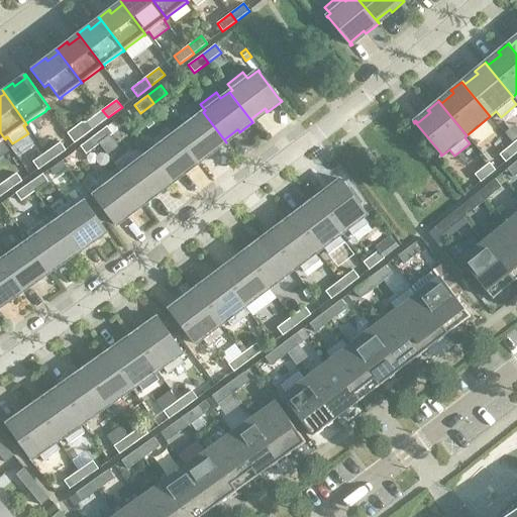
[(108,117),(102,110),(89,120),(95,127),(108,117)]
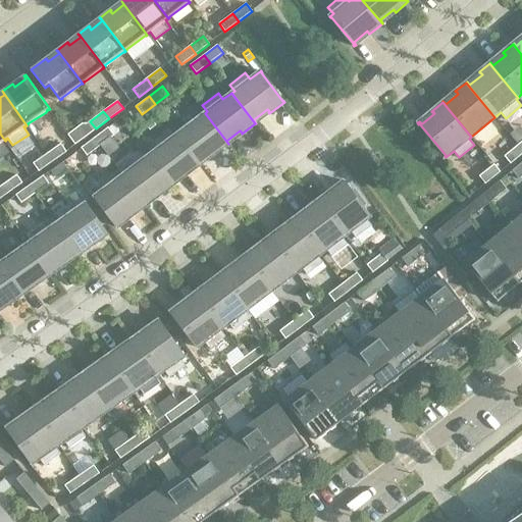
[(228,144),(205,113),(177,134),(201,165),(201,164),(199,161),(213,151),(214,153),(214,154),(228,144)]
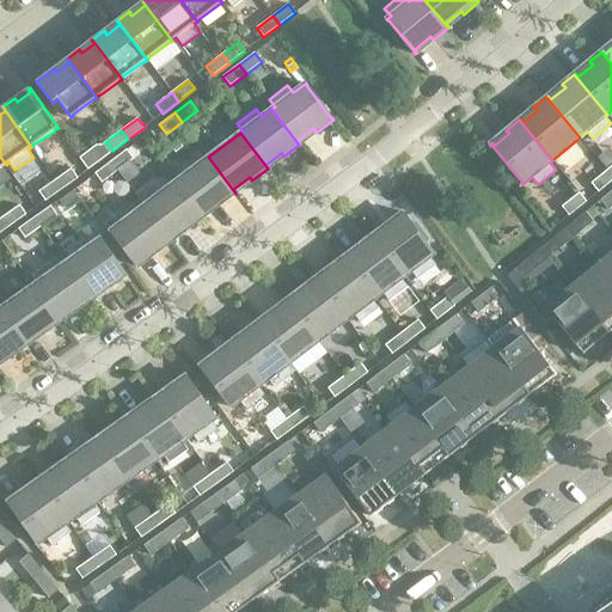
[(133,158),(127,150),(110,161),(117,170),(133,158)]
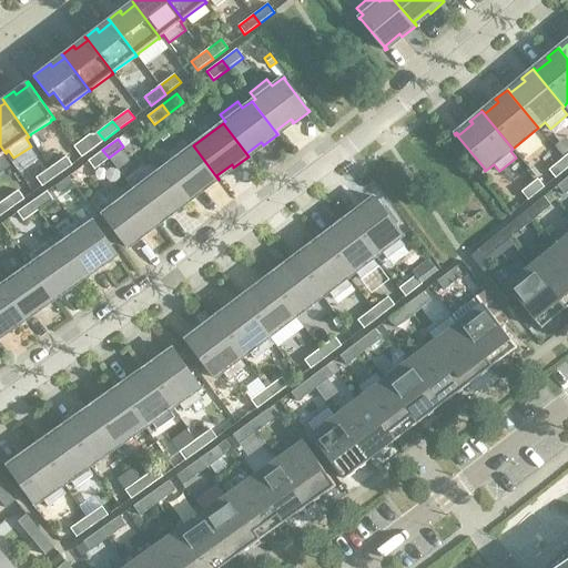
[(219,180),(193,145),(163,168),(189,202),(190,201),(186,198),(202,186),(203,189),(204,190),(219,180)]
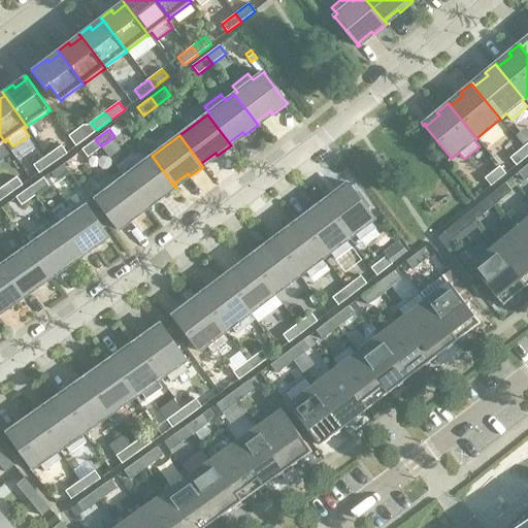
[(101,146),(95,139),(81,150),(88,158),(101,146)]
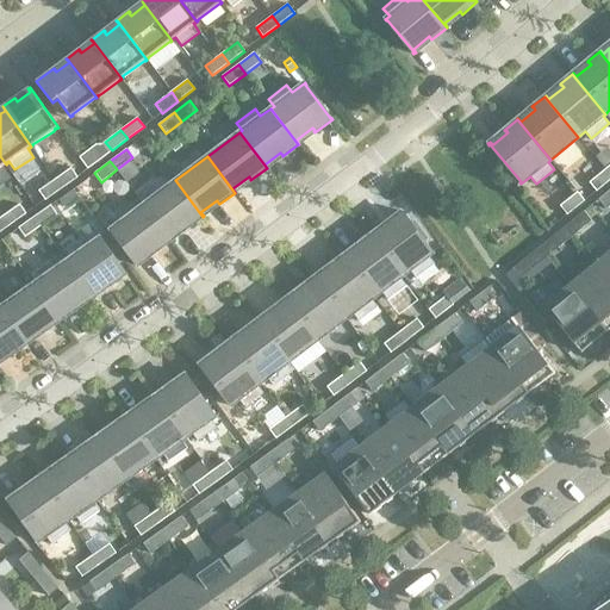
[(70,168),(55,179),(61,188),(78,178),(70,168)]
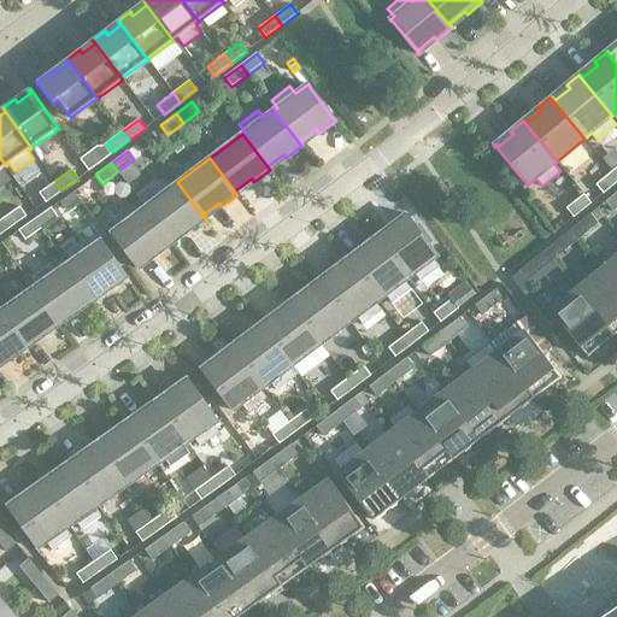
[(616,182),(616,177),(612,171),(595,184),(604,194),(616,182)]
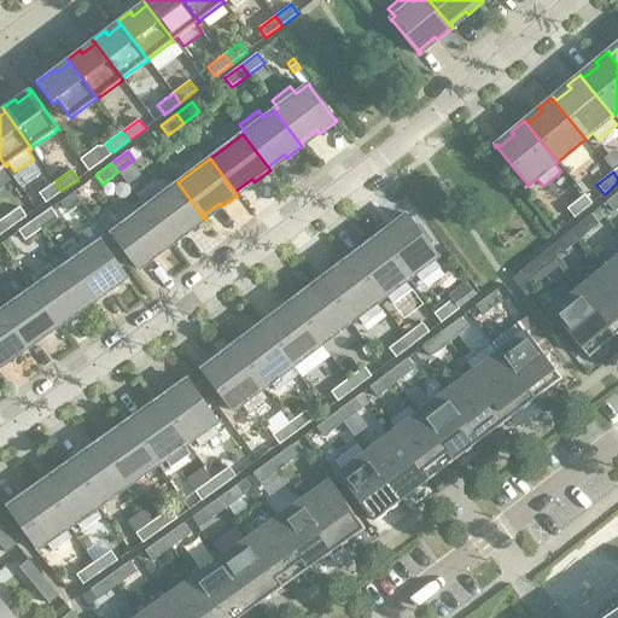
[(62,191),(56,181),(39,193),(46,203),(62,191)]
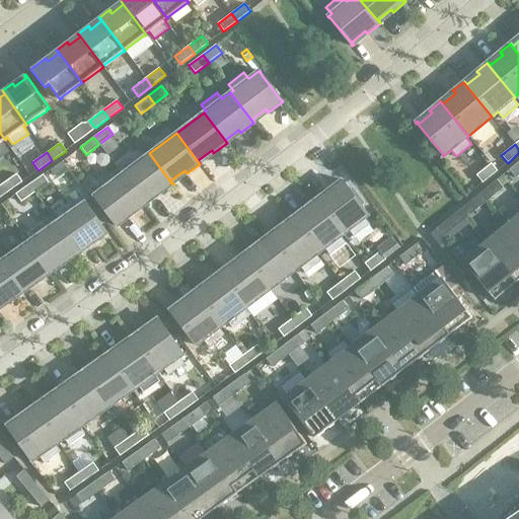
[(172,184),(149,153),(122,174),(145,205),(146,205),(144,201),(157,191),(158,193),(158,194),(159,195),(172,184)]
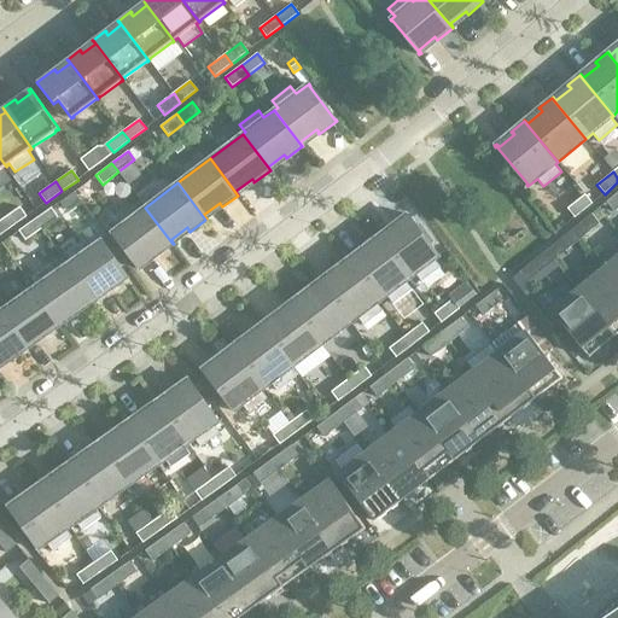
[(68,211),(81,202),(74,192),(60,202),(68,211)]
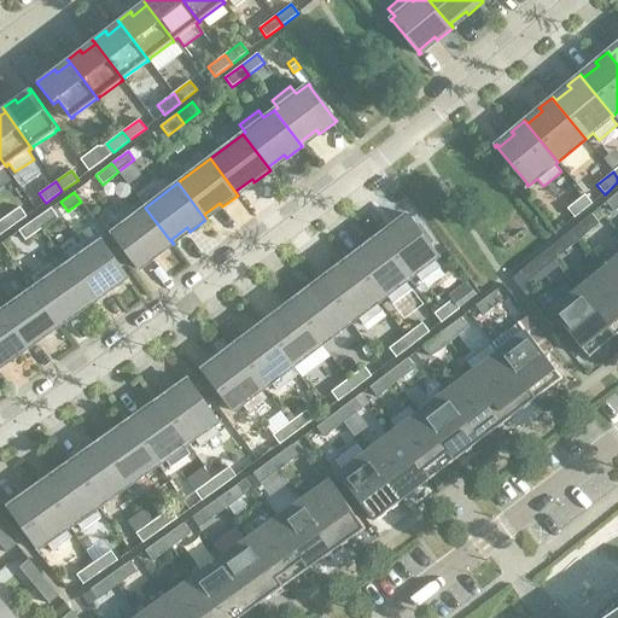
[(584,194),(567,209),(575,217),(592,204),(584,194)]
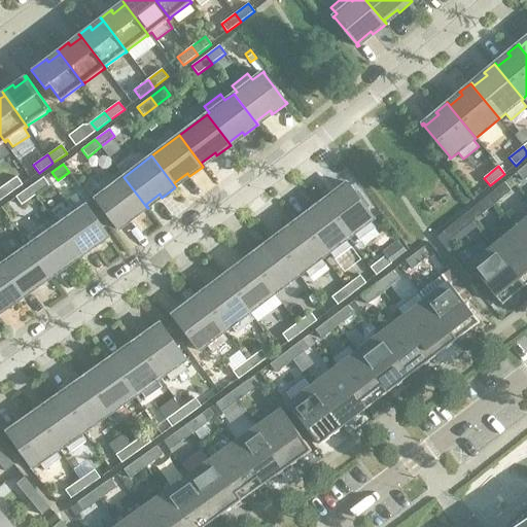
[(16,176),(3,186),(8,195),(23,184),(16,176)]
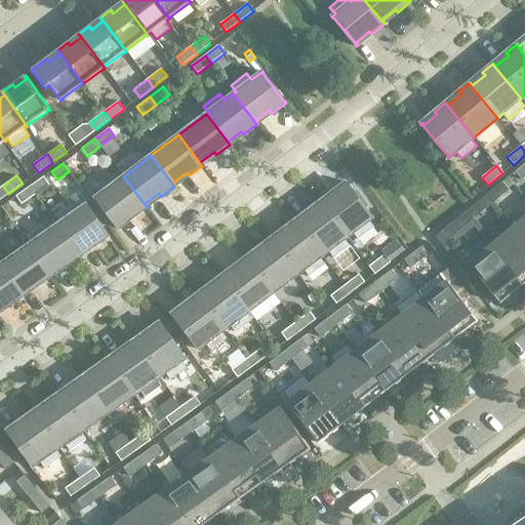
[(49,185),(43,176),(30,187),(35,195),(49,185)]
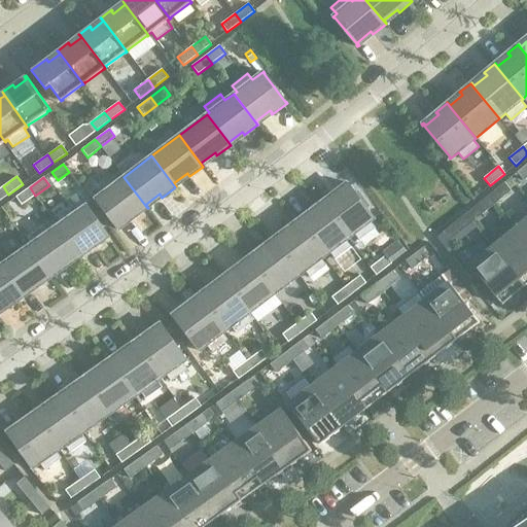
[(147,208),(124,177),(95,199),(96,200),(97,200),(118,229),(117,229),(118,230),(120,229),(118,225),(121,222),(132,215),(134,217),(133,217),(134,218),(147,208)]
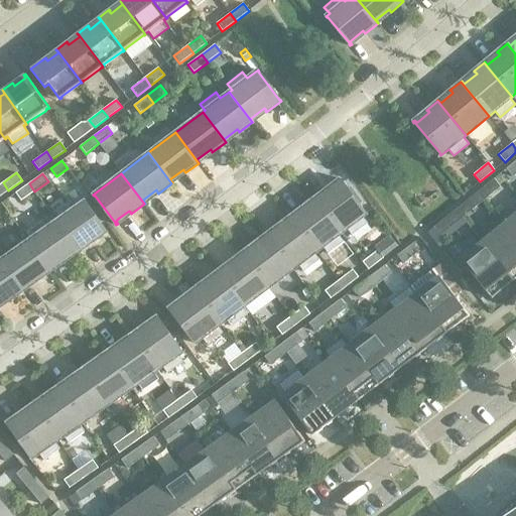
[(315,198),(314,198),(341,234),(347,229),(352,235),(368,224),(363,217),(367,214),(366,213),(365,214),(358,204),(362,201),(351,187),(348,189),(341,180),(340,178),(328,187),(329,188),(331,190),(317,201),(315,198)]
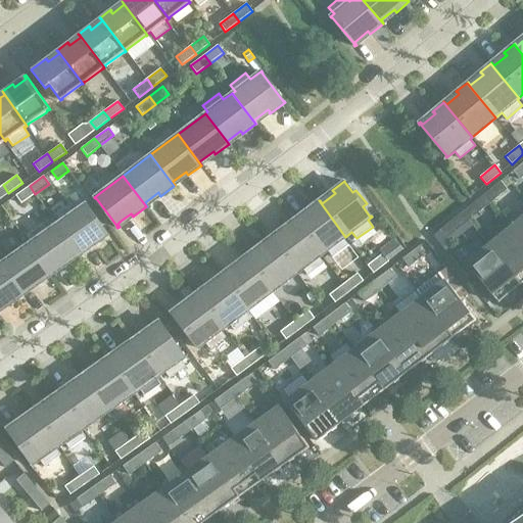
[(504,192),(497,183),(484,193),(491,202),(504,192)]
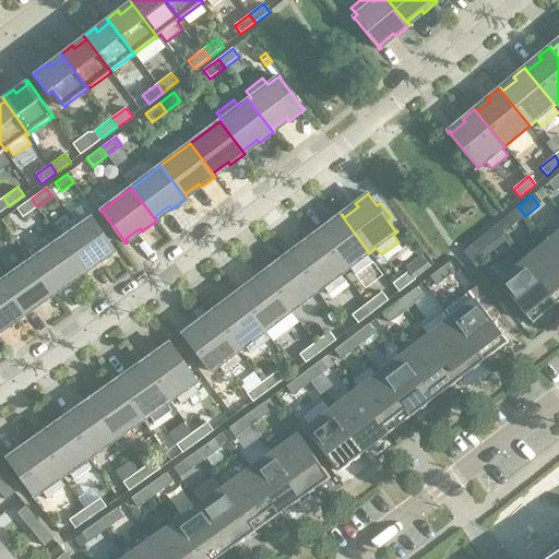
[(0,212),(9,206),(3,198),(0,199),(0,212)]
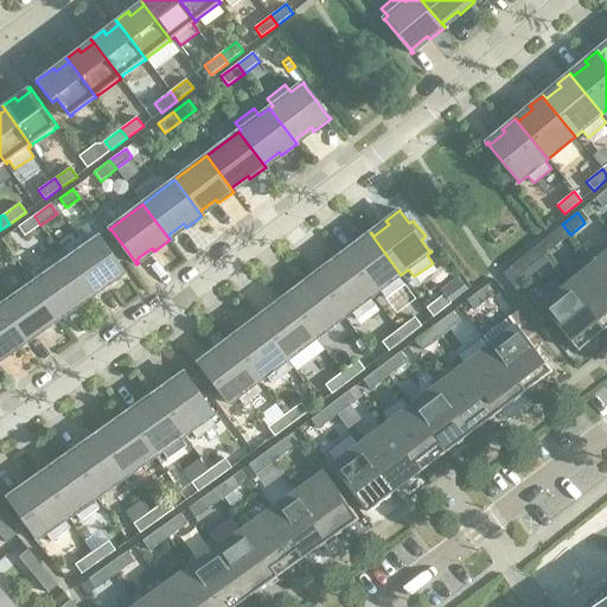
[(40,225),(34,216),(18,227),(25,236),(40,225)]
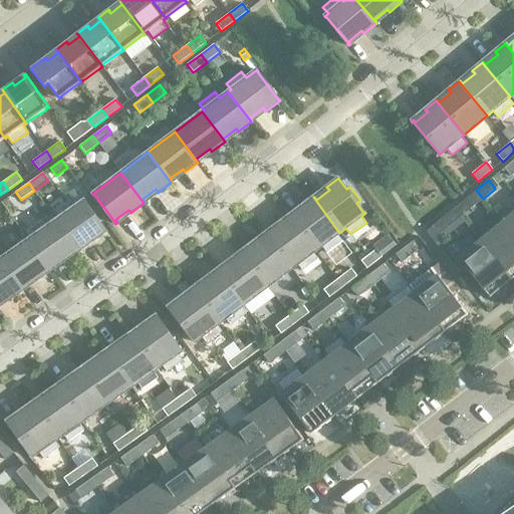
[(483,199),(476,190),(464,200),(470,209),(483,199)]
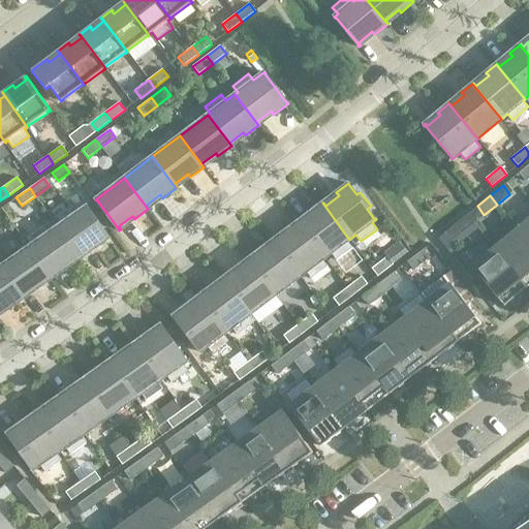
[(349,240),(322,203),(311,212),(312,213),(312,212),(314,214),(301,224),(299,221),(298,221),(324,258),(332,253),(336,259),(352,248),(347,241),(349,240)]
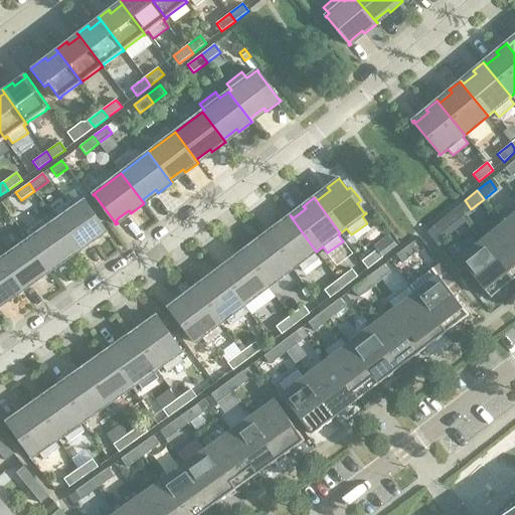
[(73,207),(73,206),(69,201),(53,212),(57,219),(55,220),(77,251),(78,251),(76,248),(90,238),(92,240),(91,240),(92,241),(107,231),(106,230),(105,230),(84,202),(86,201),(84,200),(73,207)]
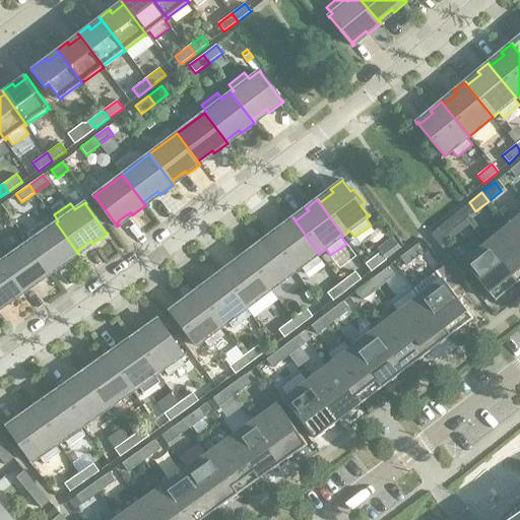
[(319,254),(293,217),(281,226),(282,228),(283,226),(284,229),(271,239),(269,236),(268,237),(296,272),(302,267),(306,273),(322,262),(317,255),(319,254)]
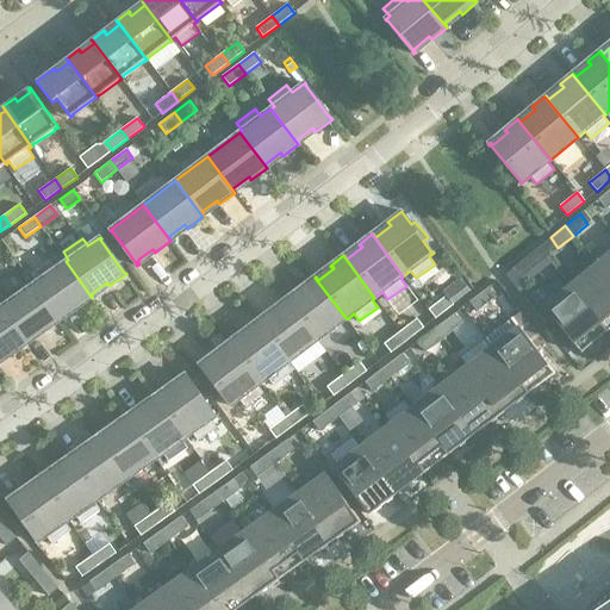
[(536,266),(528,256),(514,268),(521,278),(536,266)]
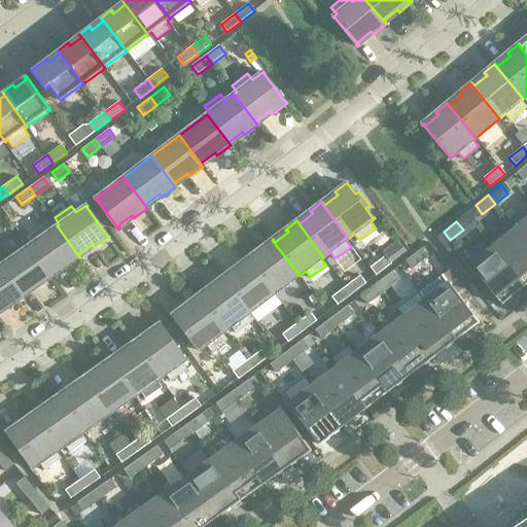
[(526,222),(517,231),(526,242),(526,222)]
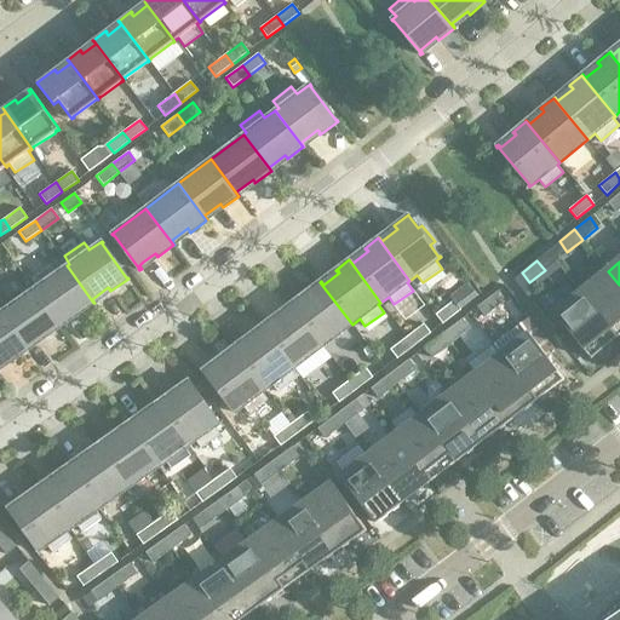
[(30,280),(35,286),(36,287),(34,290),(61,327),(61,326),(58,322),(75,310),(76,313),(76,314),(78,315),(93,303),(67,265),(56,274),(50,265),(30,280)]
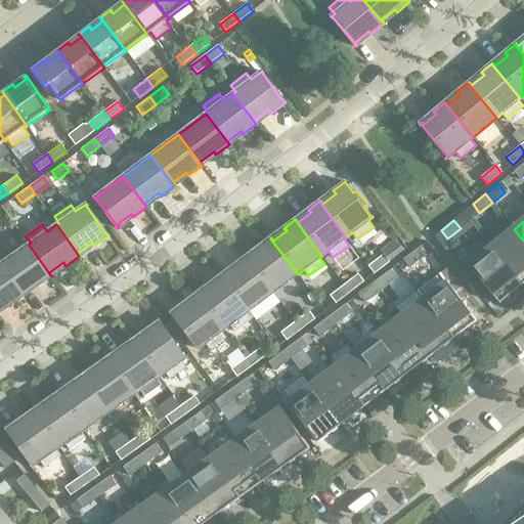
[(523,282),(523,241),(514,229),(492,247),(522,285),(523,282)]
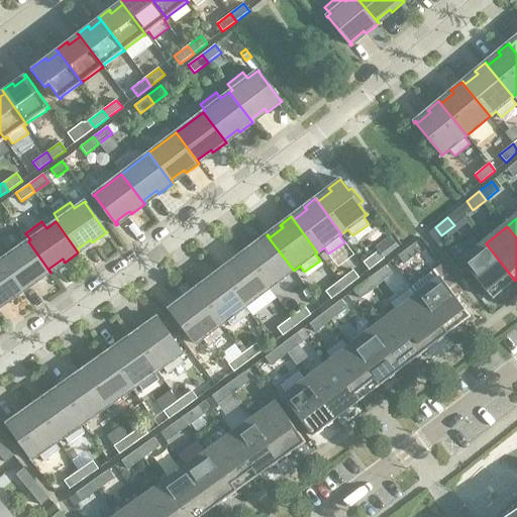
[(294,271),(267,235),(255,243),(256,244),(257,243),(259,245),(245,255),(243,252),(242,253),(270,289),(294,271)]
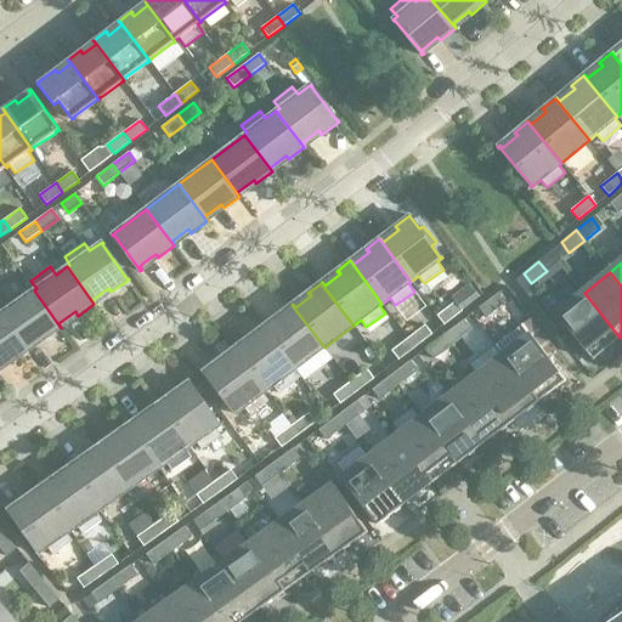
[(61,328),(34,290),(0,314),(27,351),(28,351),(26,346),(41,335),(44,338),(44,339),(61,328)]
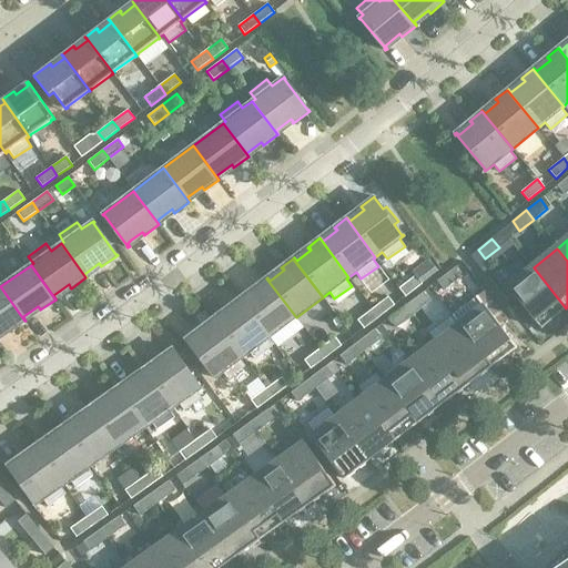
[(462,276),(455,267),(440,277),(448,287),(462,276)]
